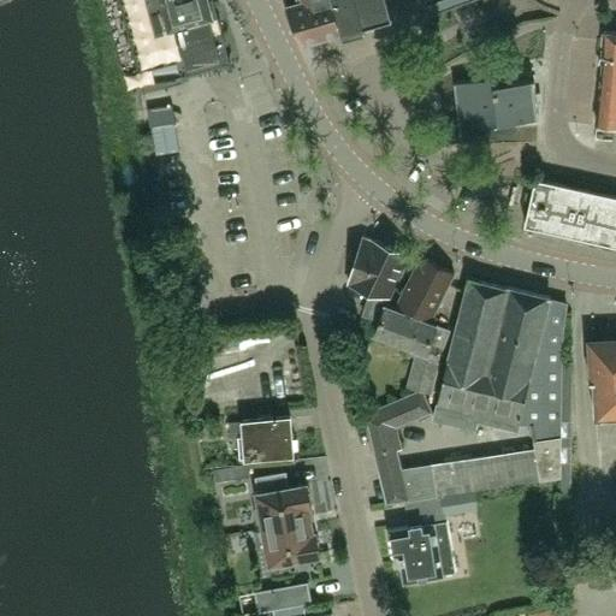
[(120,0),(138,71),(176,61),(179,75),(144,84),(144,86),(231,63),(217,7),(213,9),(209,0),(120,0)]
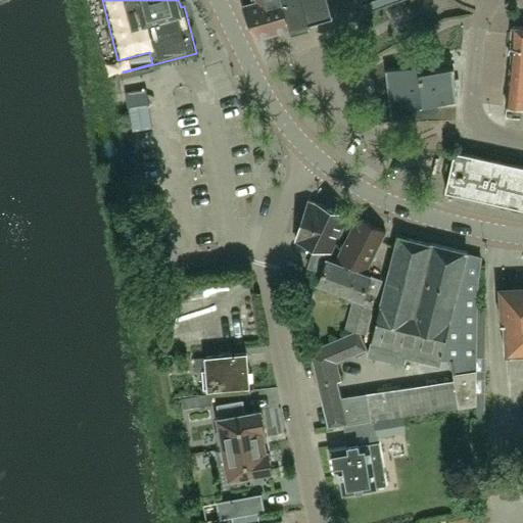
[(290,26),(283,0),(242,0),(243,4),(258,35),(259,34),(290,26)]
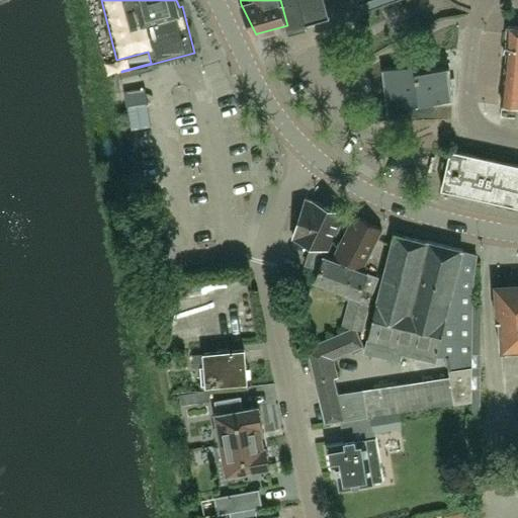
[(280,0),(287,25),(308,19),(301,0),(280,0)]
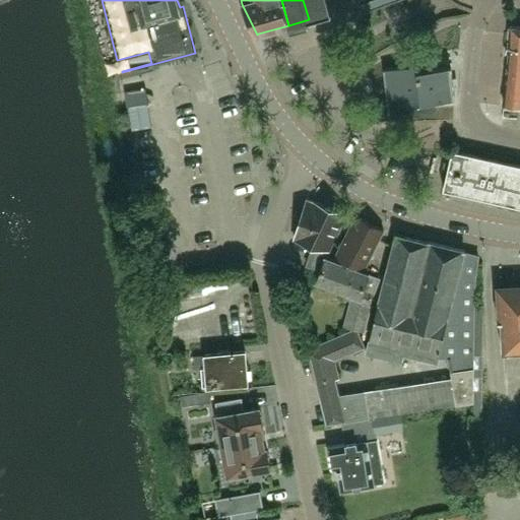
[(303,0),(309,19),(320,16),(327,0),(303,0)]
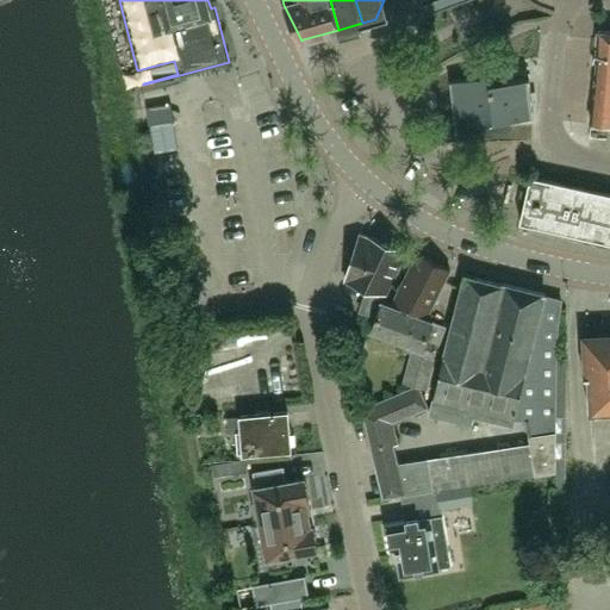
[(590,120),(609,122),(609,31),(598,31),(596,49),(597,49),(590,120)]
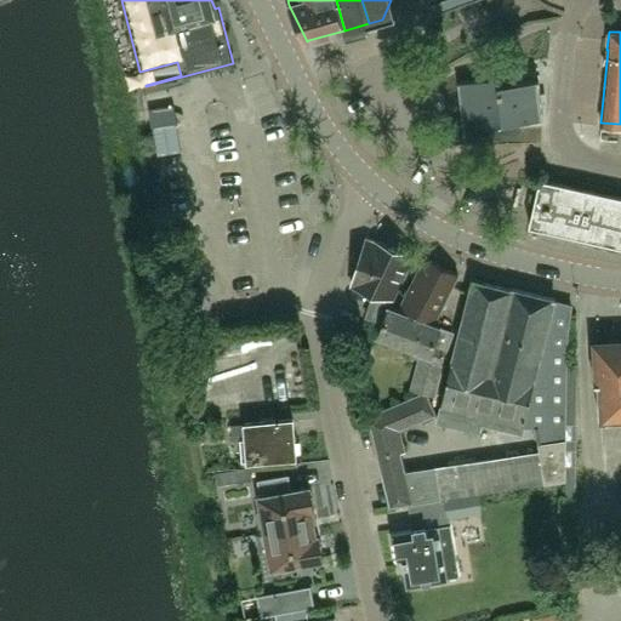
[(522,120),(543,118),(539,79),(517,83),(517,77),(459,83),(465,136),(523,129),(523,124),(522,120)]
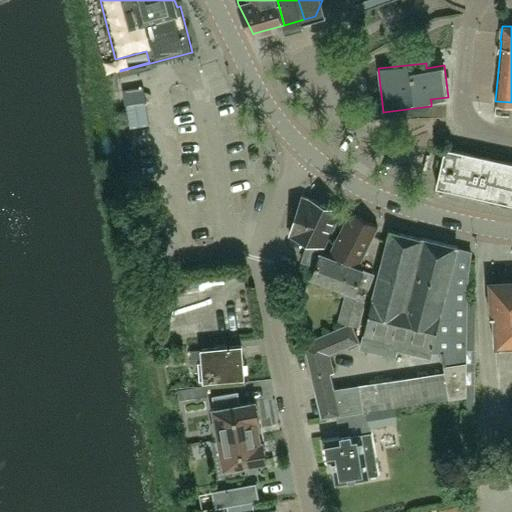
[(511,202),(511,162),(446,148),(437,186),(511,202)]
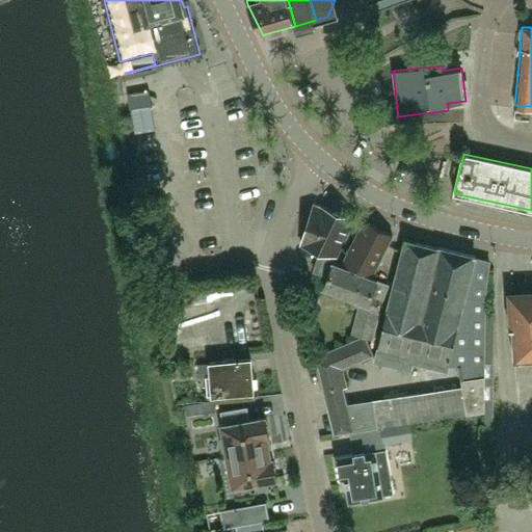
[(315,271),(329,277),(335,265),(333,264),(355,218),(314,206),(301,245),(320,253),(315,271)]
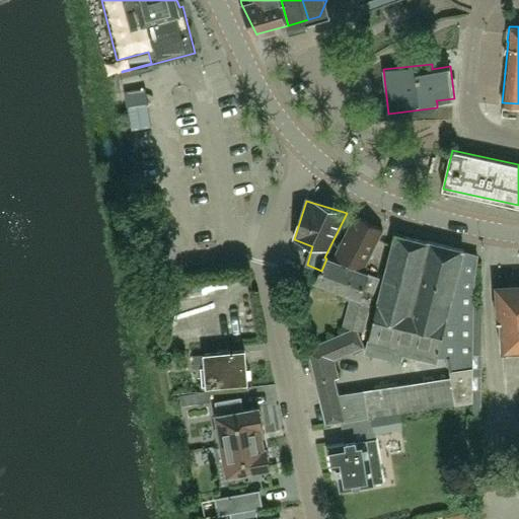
[(356,217),(334,262),(366,274),(363,272),(384,231),(356,217)]
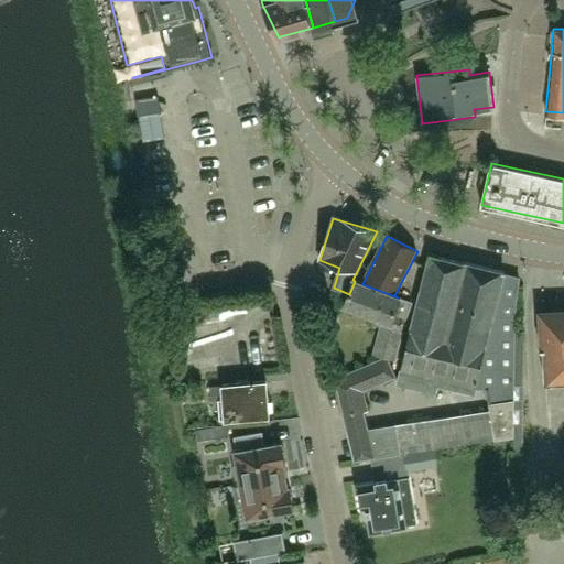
[(365,412),(345,416),(356,461),(357,461),(357,459),(514,437),(516,332),(516,316),(519,286),(519,280),(503,275),(505,272),(466,263),(466,264),(430,256),(427,267),(398,383),(435,393),(437,384),(475,394),(476,390),(487,390),(490,412),(369,430),(365,412)]
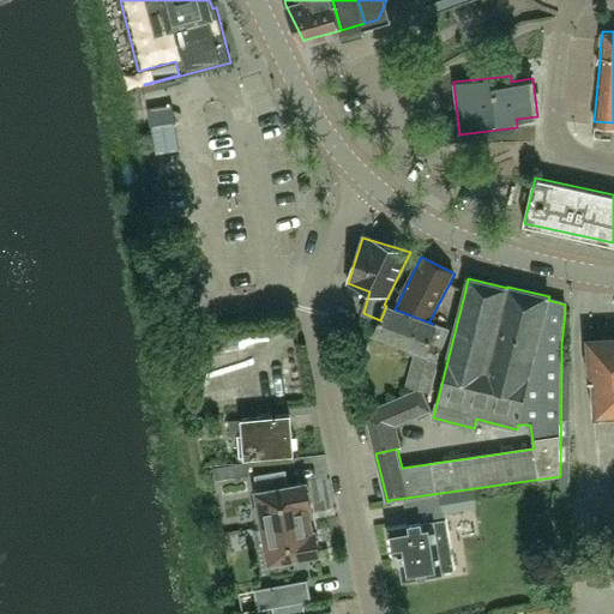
[(433,324),(395,309),(386,306),(380,320),(375,332),(417,349),(408,385),(429,391),(437,361),(435,361),(447,331),(433,324)]
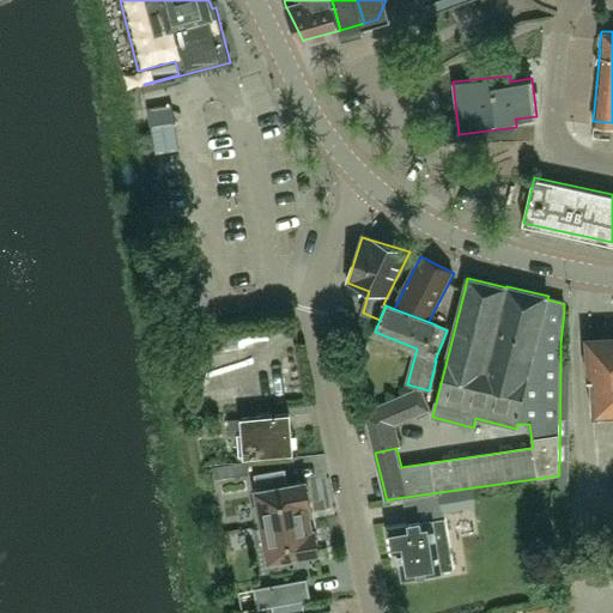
[(612,339),(590,341),(592,380),(594,416),(612,414),(612,339)]
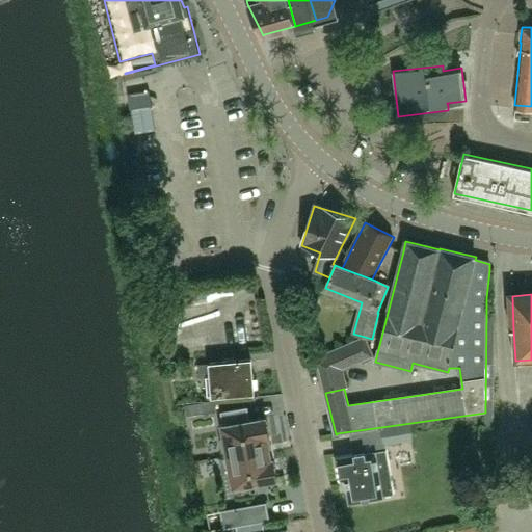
[(325,393),(344,389),(346,388),(341,369),(372,354),(365,337),(321,356),(323,365),(319,366),(325,393)]
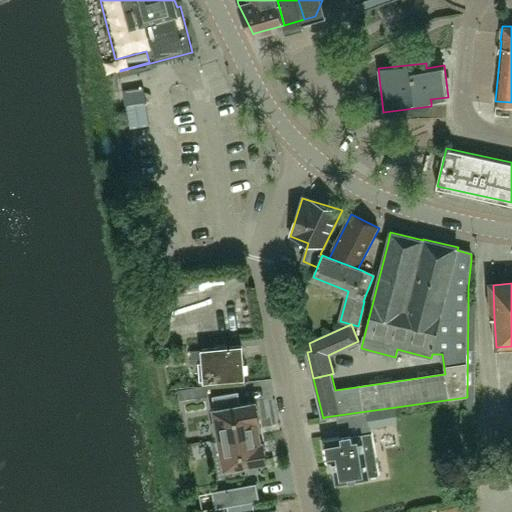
[(205,381),(244,378),(242,346),(202,349),(202,350),(191,351),(192,363),(203,363),(205,381)]
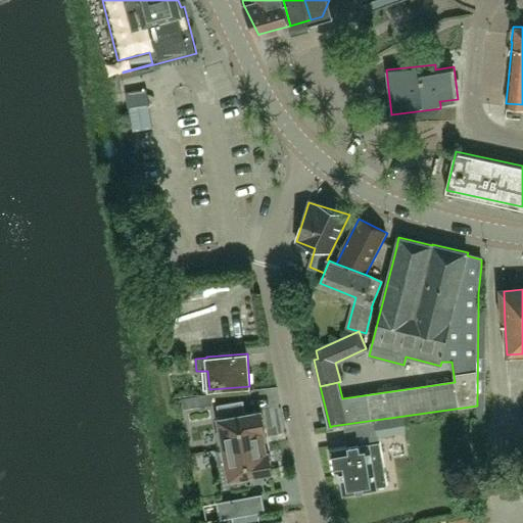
[(220,449),(265,441),(263,430),(265,430),(260,411),(245,414),(243,400),(218,406),(220,419),(219,419),(221,431),(217,432),(220,449)]
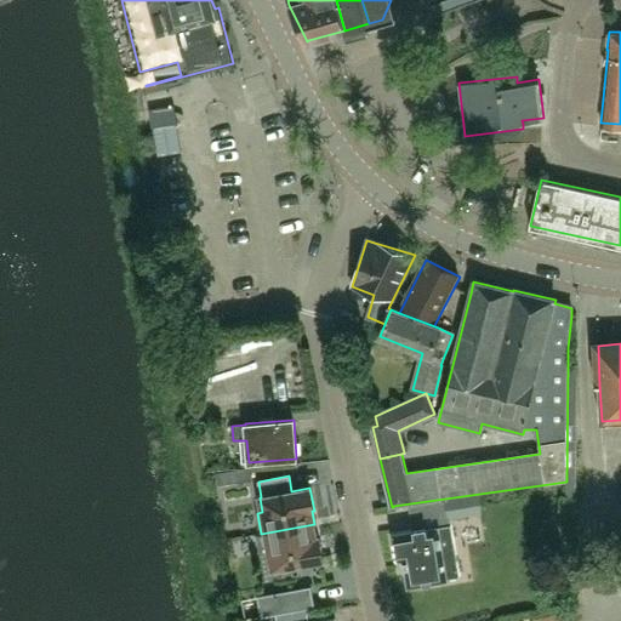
[(314,524),(261,534),(265,554),(269,553),(273,569),(275,568),(275,573),(295,570),(294,564),(323,559),(319,536),(315,537),(314,524)]
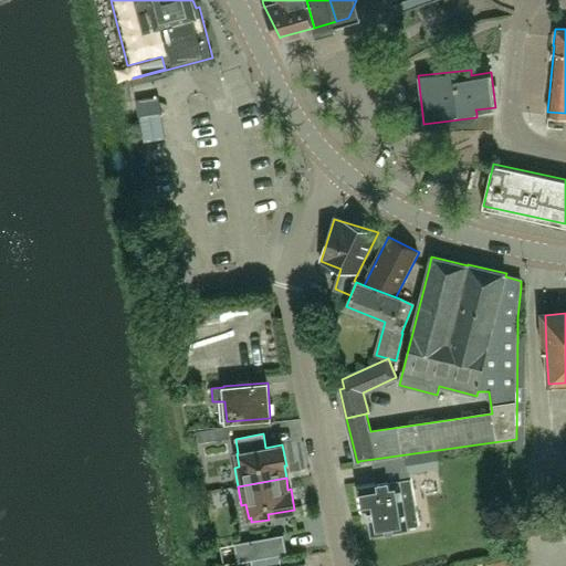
[(408,527),(419,526),(411,479),(400,481),(388,482),(388,481),(378,483),(378,484),(358,488),(362,510),(368,509),(373,534),(408,528),(408,527)]
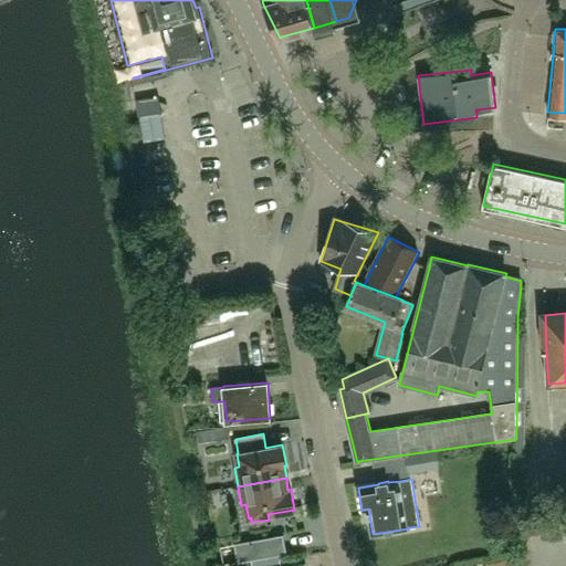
[(283,535),(252,541),(255,559),(286,554),(283,535)]
